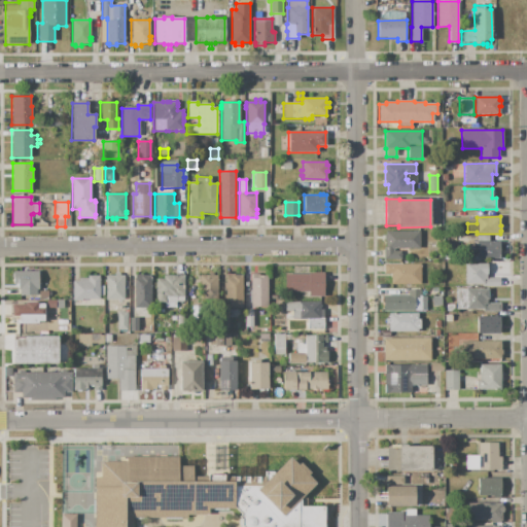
[(385,232),(420,232),(420,249),(393,249),(393,251),(401,251),(401,259),(384,259),(384,247),(385,247),(385,241),(384,241),(384,235),(385,235),(385,232)]
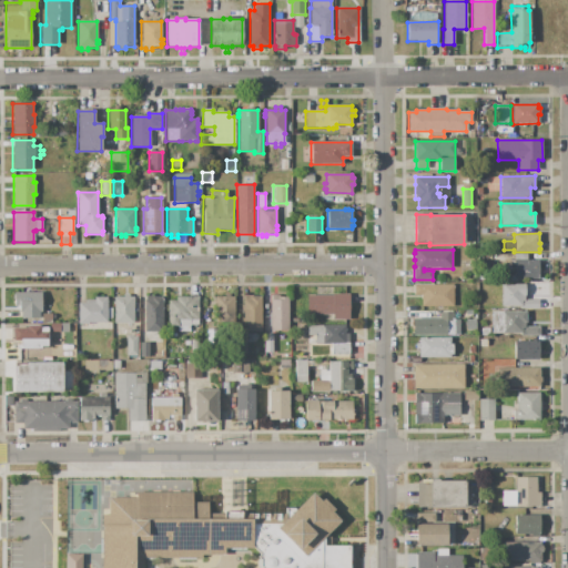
[(514,254),(538,254),(538,279),(518,279),(518,282),(503,282),(503,273),(492,273),(492,281),(479,281),(479,260),(504,260),(504,265),(509,265),(509,275),(514,275),(514,254)]
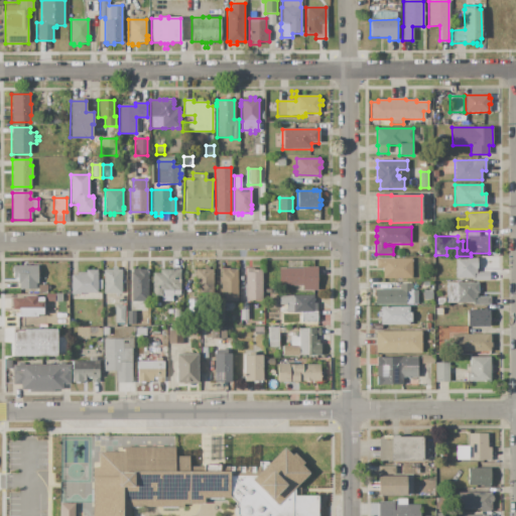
[(376,258),(412,258),(412,278),(383,278),(383,271),(382,271),(382,268),(376,268),(376,258)]
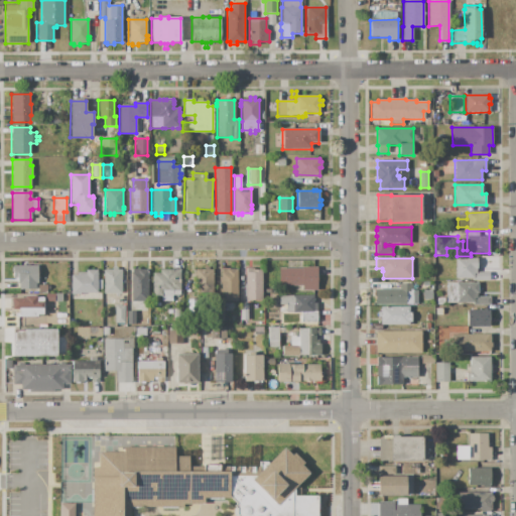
[(456,258),(477,258),(477,268),(477,272),(489,272),(489,281),(472,281),(472,278),(456,278),(456,258)]
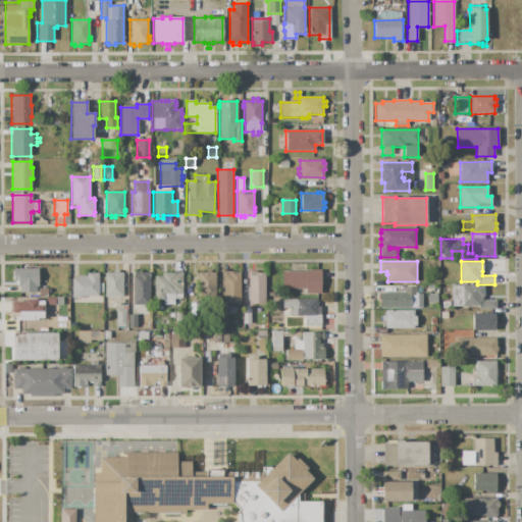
[(13,269),(38,269),(38,285),(36,285),(36,293),(19,293),(19,288),(17,285),(17,281),(13,281),(13,276),(11,274),(11,271),(13,269)]
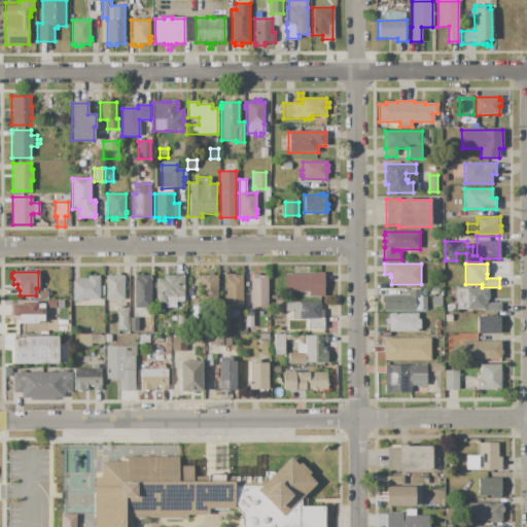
[(284,274),(308,275),(308,272),(324,273),(323,296),(308,295),(308,294),(293,294),(294,292),(284,292),(284,274)]
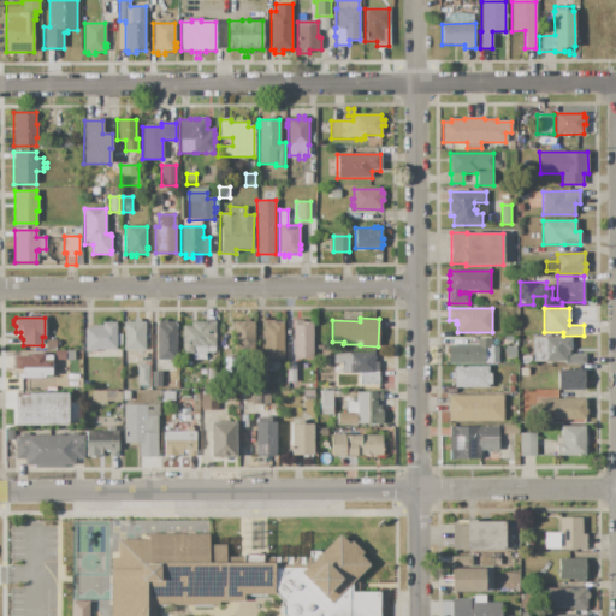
[(124,321),(134,323),(134,319),(141,319),(141,323),(146,323),(144,343),(144,350),(123,350),(123,348),(124,331),(123,331),(123,327),(124,327),(124,321)]
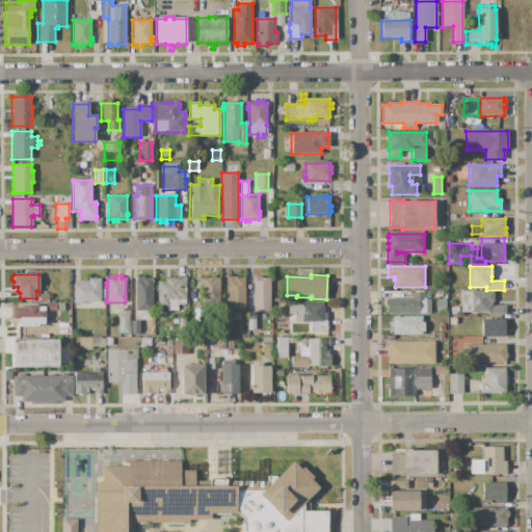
[(202,277),(211,277),(211,275),(215,275),(215,278),(220,278),(220,303),(201,302),(201,299),(201,296),(202,277)]
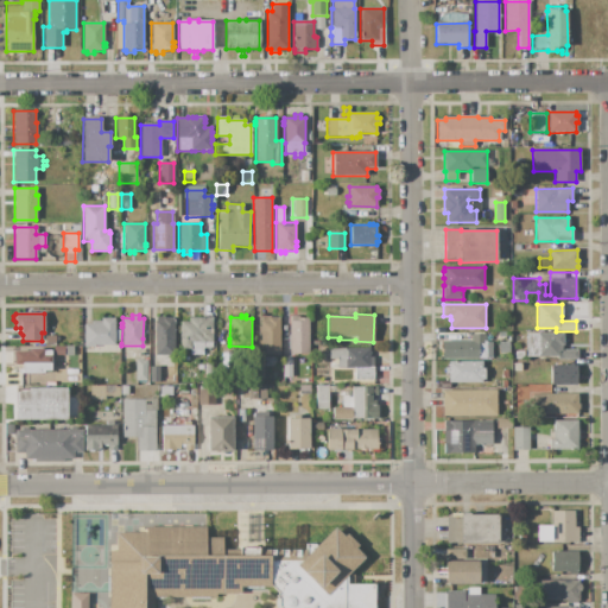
[(278,355),(259,354),(260,321),(261,321),(261,316),(270,316),(270,317),(279,317),(278,355)]
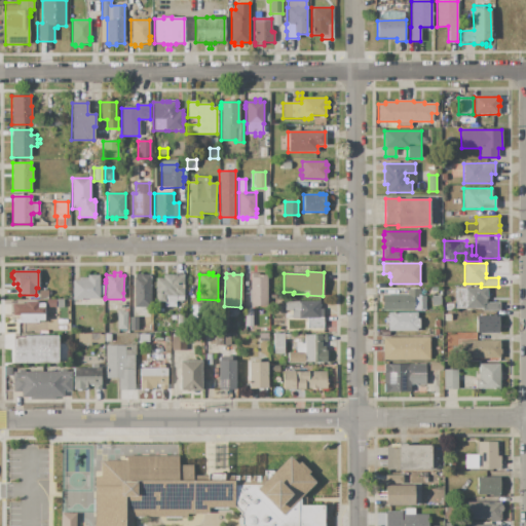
[(250,273),(258,273),(258,274),(268,275),(267,306),(250,306),(250,273)]
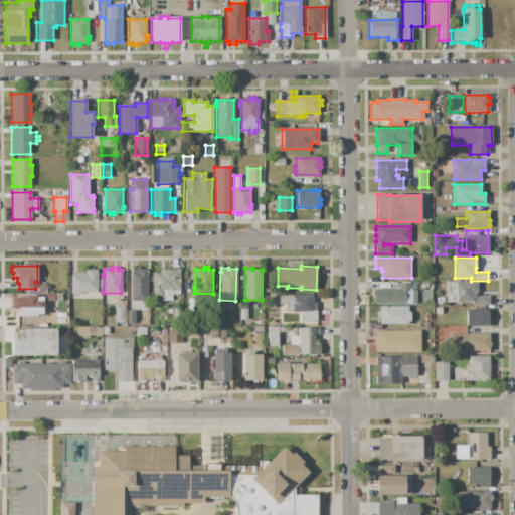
[(70,275),(78,275),(78,272),(86,272),(86,269),(98,269),(97,294),(79,293),(79,295),(69,295),(69,287),(70,287),(70,275)]
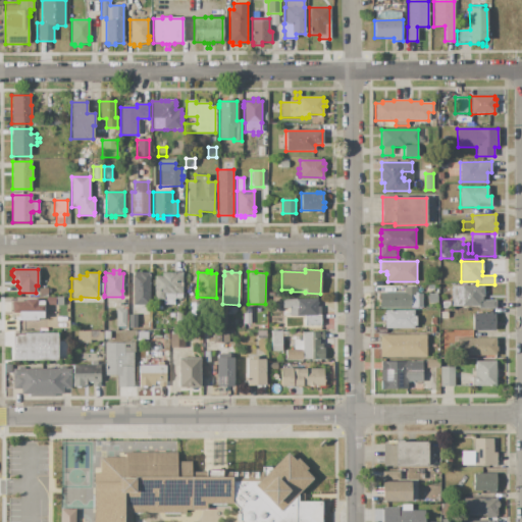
[(133,276),(134,276),(134,272),(150,272),(150,305),(133,305),(133,276)]
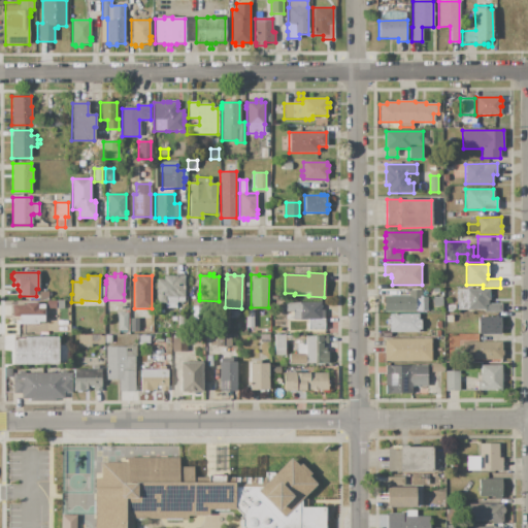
[(156,279),(163,279),(164,275),(185,275),(184,303),(176,303),(176,309),(165,309),(165,303),(156,303),(156,286),(155,286),(155,281),(156,281),(156,279)]
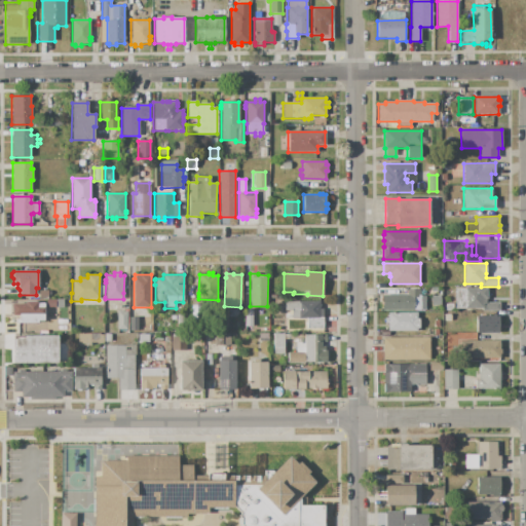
[(455,289),(487,288),(487,299),(486,299),(486,303),(499,303),(499,311),(482,311),(482,308),(455,309),(455,289)]
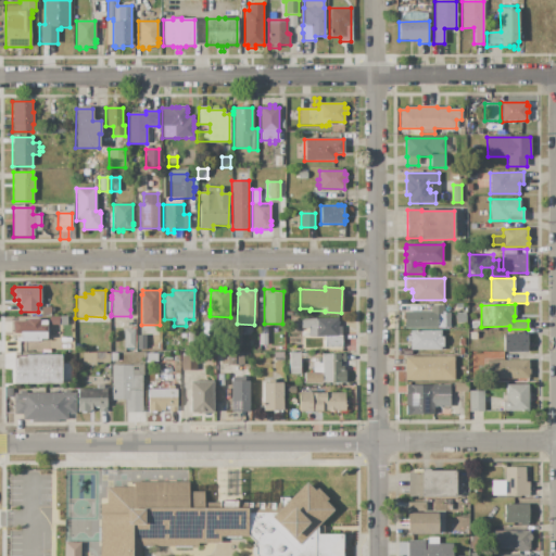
[(404,312),(430,312),(430,306),(444,306),(444,312),(445,312),(445,313),(450,313),(451,328),(404,328),(404,312)]
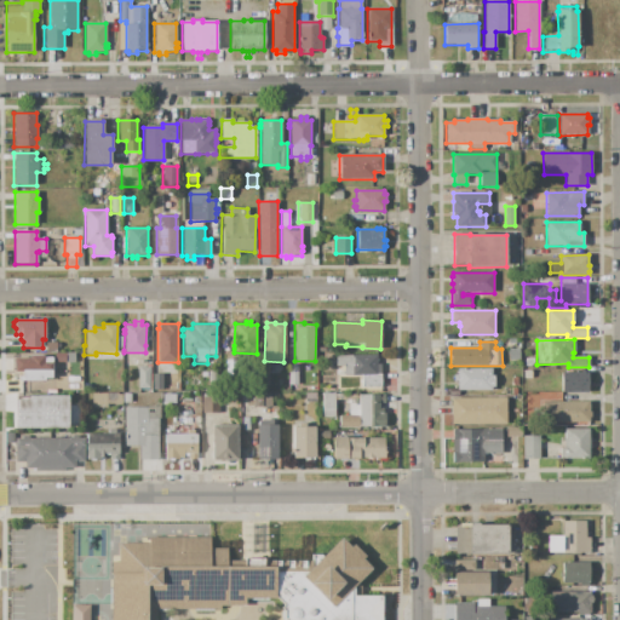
[(45,343),(56,343),(56,354),(45,354),(45,343)]
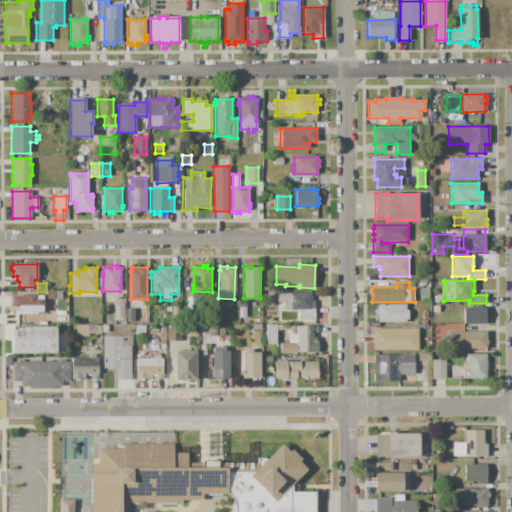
[(419,288),(429,288),(429,298),(419,298),(419,288)]
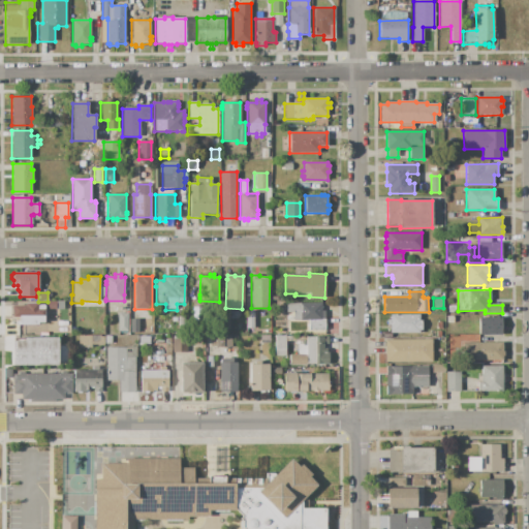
[(48,302),(64,302),(64,310),(48,310),(48,302)]
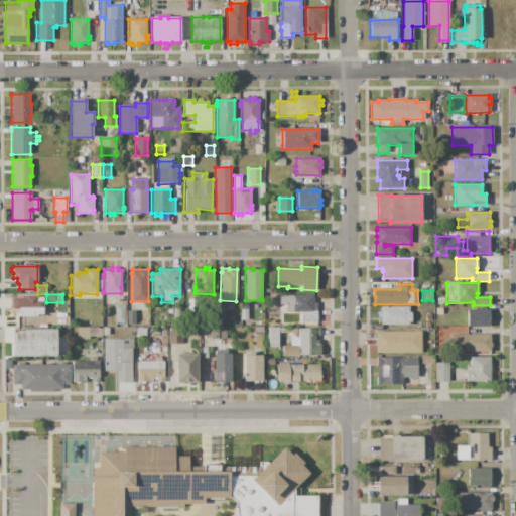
[(280,295),(313,296),(312,302),(317,303),(316,323),(300,323),(301,312),(279,312),(280,295)]
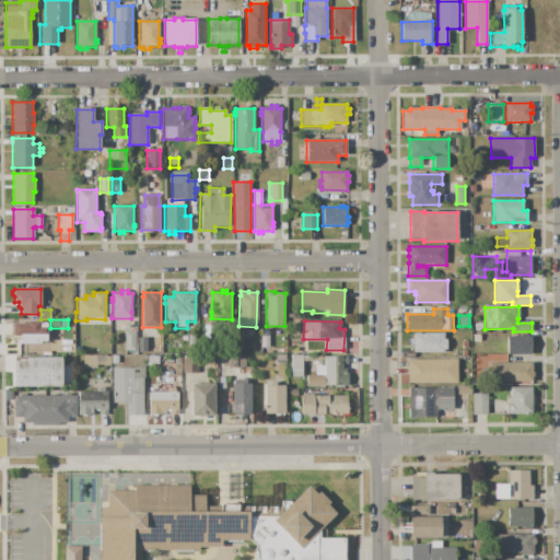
[(13,324),(26,324),(26,322),(39,322),(39,323),(47,323),(47,341),(39,341),(39,345),(16,345),(16,340),(21,340),(21,335),(13,335),(13,324)]
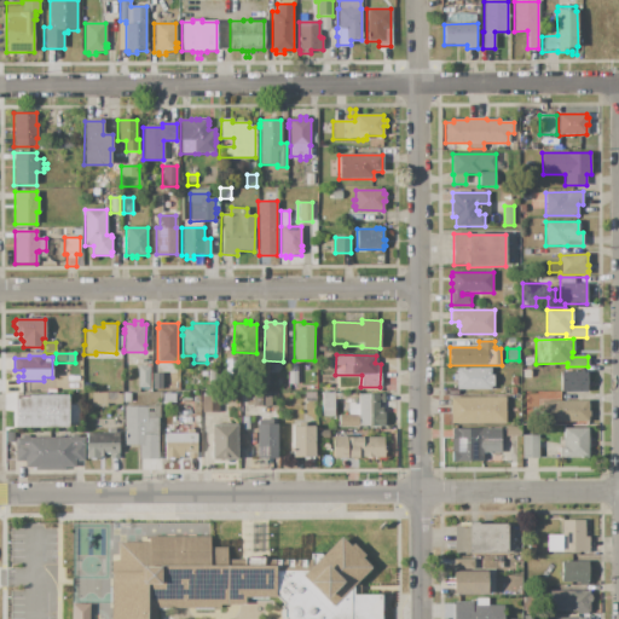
[(288,365),(298,365),(298,386),(288,385),(288,365)]
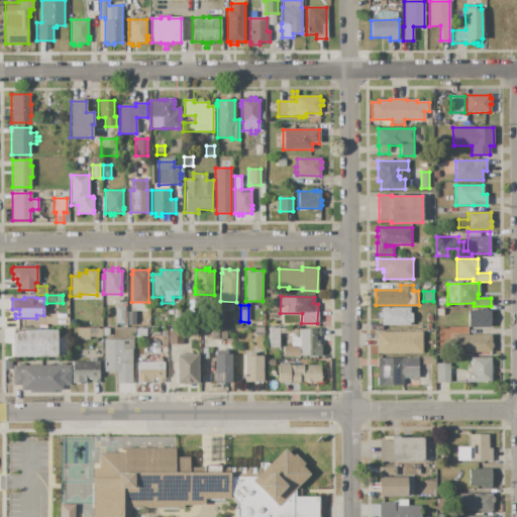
[(115,306),(125,306),(125,324),(115,323),(115,306)]
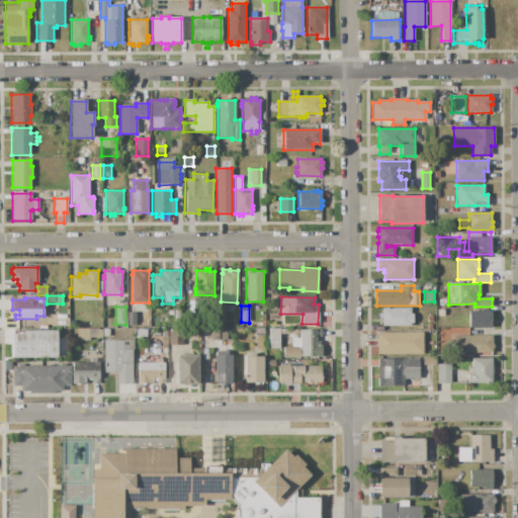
[(381,309),(411,308),(411,314),(413,314),(413,324),(411,324),(411,326),(381,326),(381,319),(378,319),(378,313),(381,313),(381,309)]
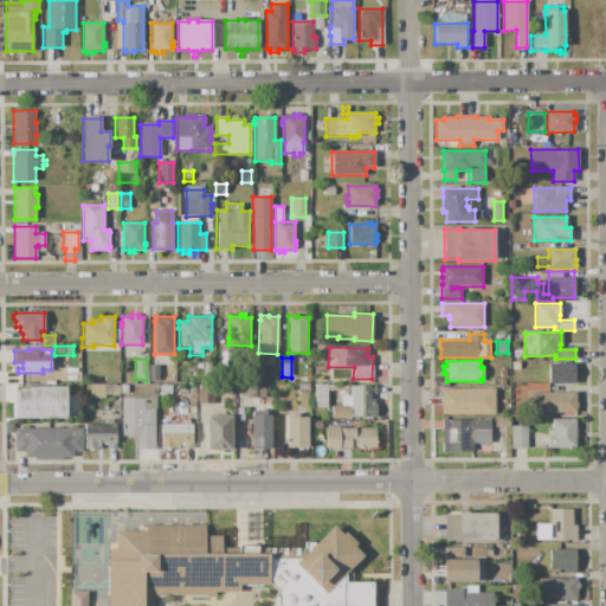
[(548,365),(568,365),(568,362),(574,362),(574,373),(577,373),(577,375),(580,375),(580,379),(577,379),(577,380),(574,380),(574,384),(548,384),(548,365)]
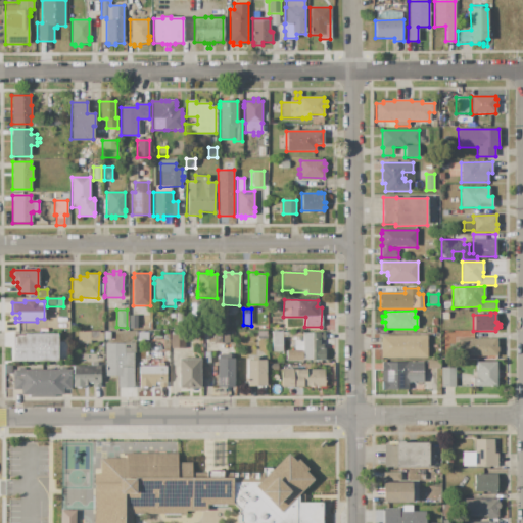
[(176,314),(182,314),(182,318),(185,318),(185,322),(176,322),(176,314)]
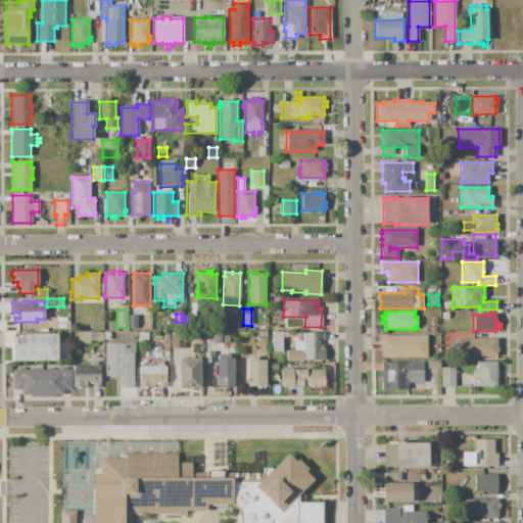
[(129,316),(137,316),(137,329),(129,329),(129,316)]
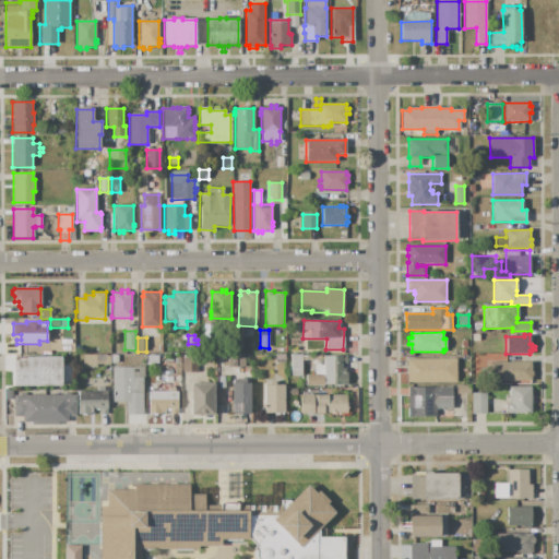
[(228,353),(245,353),(245,367),(228,368),(228,353)]
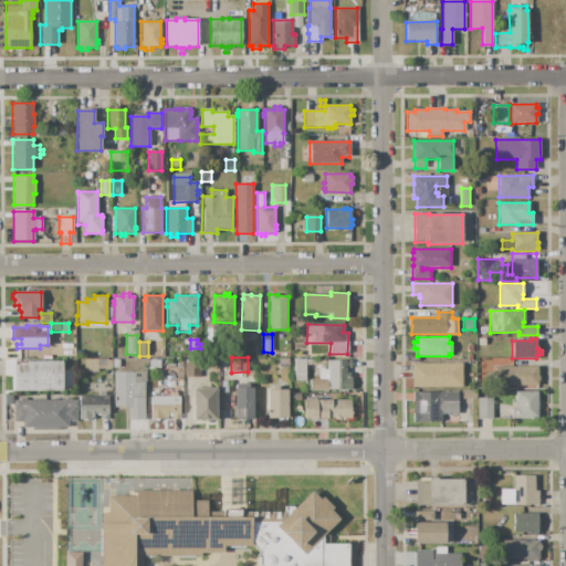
[(278,358),(289,358),(289,368),(279,368),(278,358)]
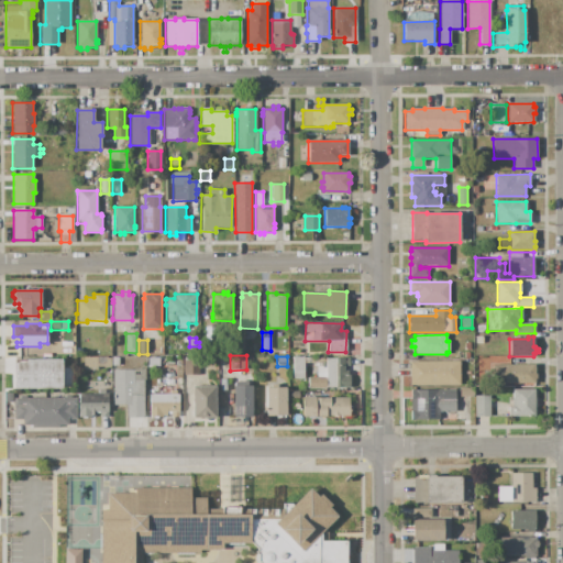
[(307,377),(317,377),(317,366),(318,366),(318,363),(304,363),(304,379),(293,379),(293,356),(305,356),(305,357),(350,359),(349,367),(344,366),(344,374),(348,374),(348,376),(352,376),(352,387),(350,387),(350,388),(345,388),(345,390),(307,389),(307,377)]
